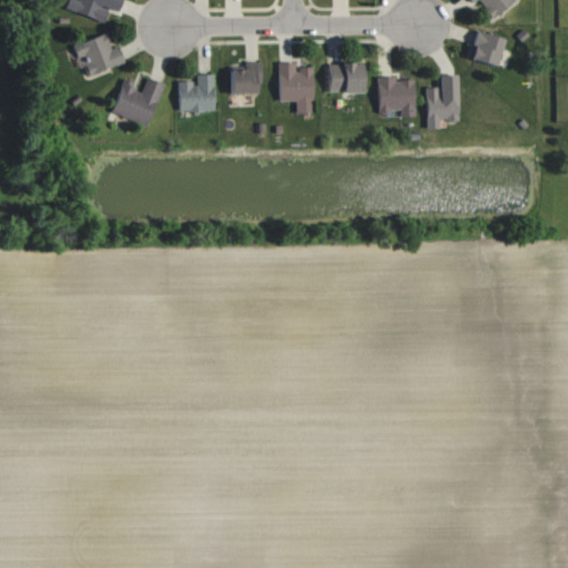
[(66,0),(63,10),(103,20),(107,7),(117,9),(118,0),(66,0)]
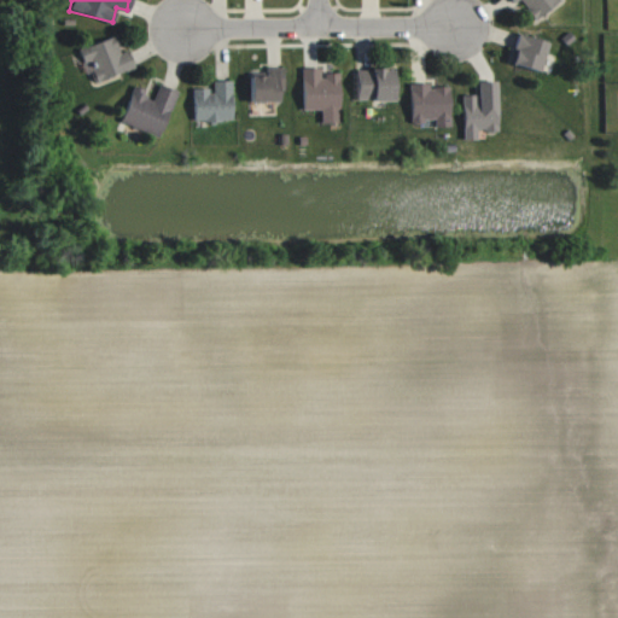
[(512,0),(516,4),(519,0),(535,18),(555,0),(512,0)]
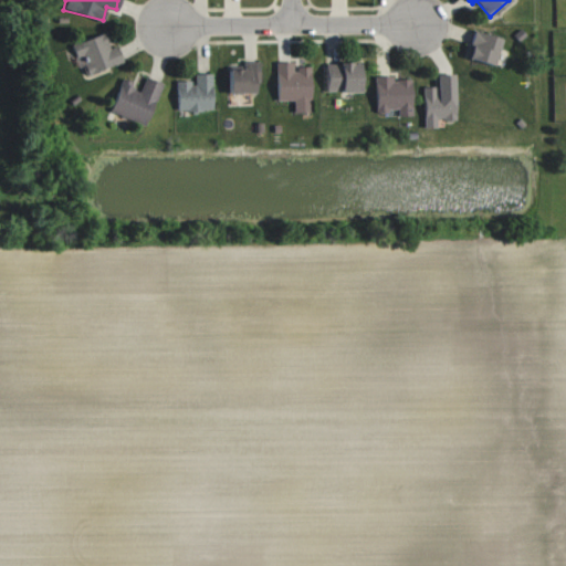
[(492,65),(501,37),(473,29),(464,56),(492,65)]
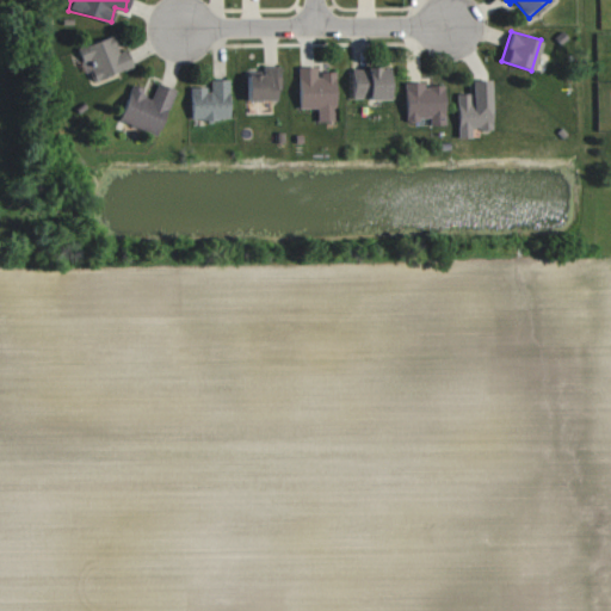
[(80,45),(90,80),(131,68),(127,49),(118,51),(113,36),(80,45)]
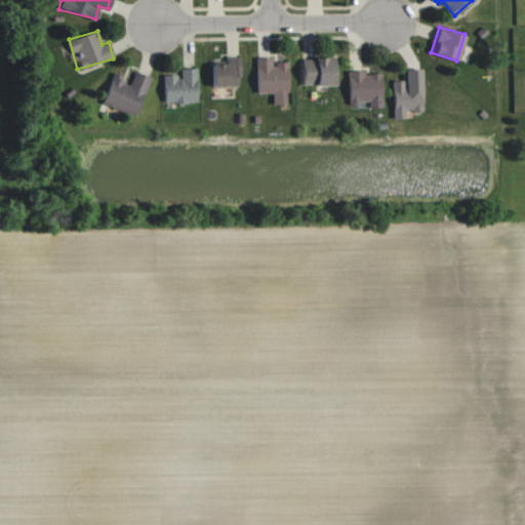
[(239,85),(239,56),(227,56),(227,63),(211,64),(212,86),(239,85)]
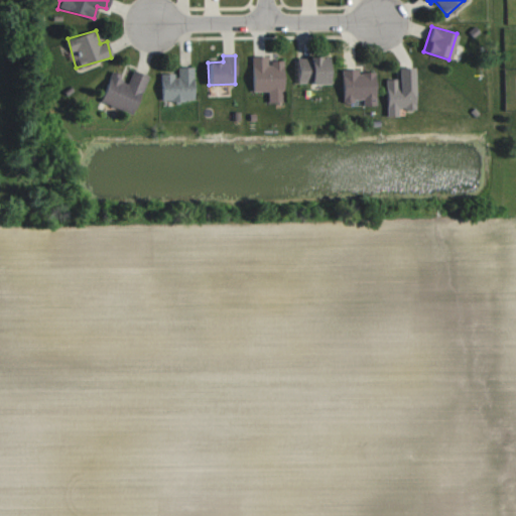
[(282,59),(268,60),(268,55),(252,55),(253,91),(267,91),(267,102),(283,101),(282,59)]
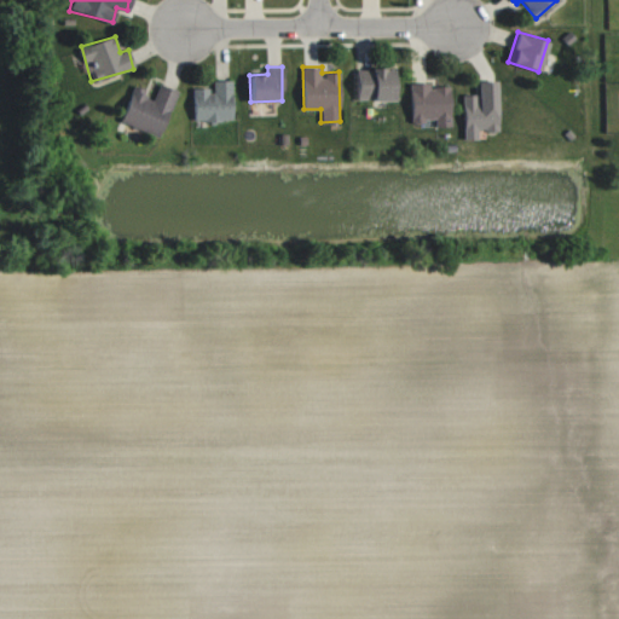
[(356,99),(394,100),(394,68),(357,67),(356,99)]
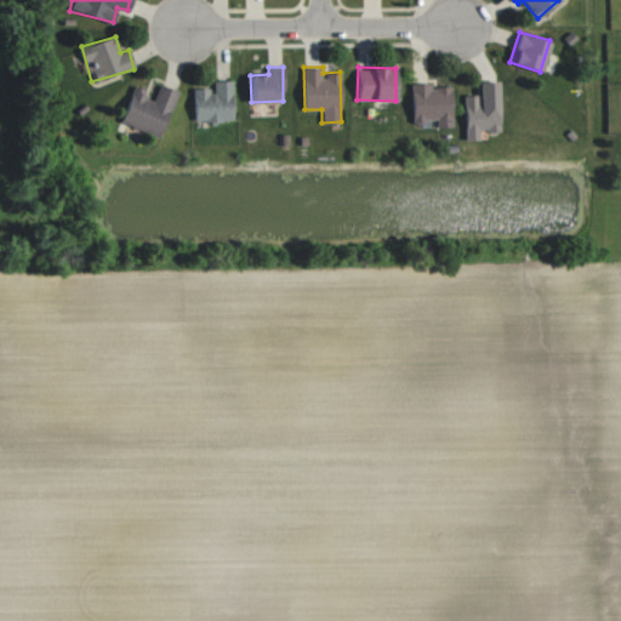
[(233,120),(233,80),(212,80),(212,87),(193,89),(193,121),(233,120)]
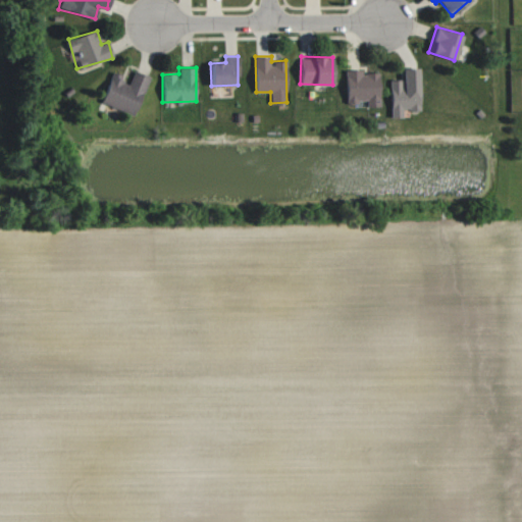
[(389,80),(390,117),(403,117),(402,109),(420,109),(419,67),(403,67),(403,80),(389,80)]
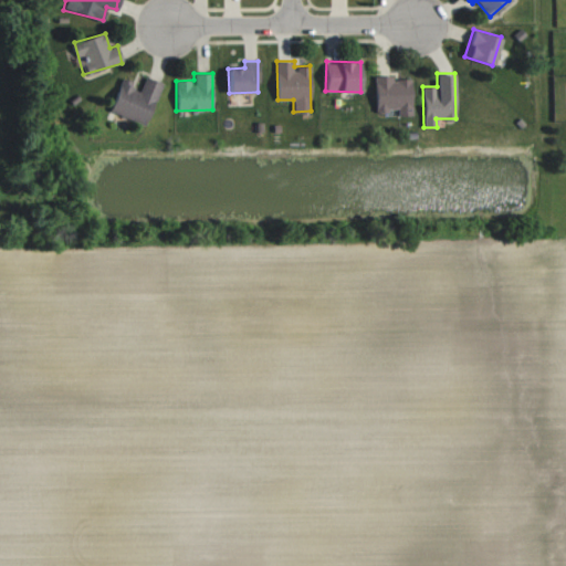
[(411,79),(394,79),(392,75),(375,75),(376,111),(398,109),(398,115),(411,115),(411,79)]
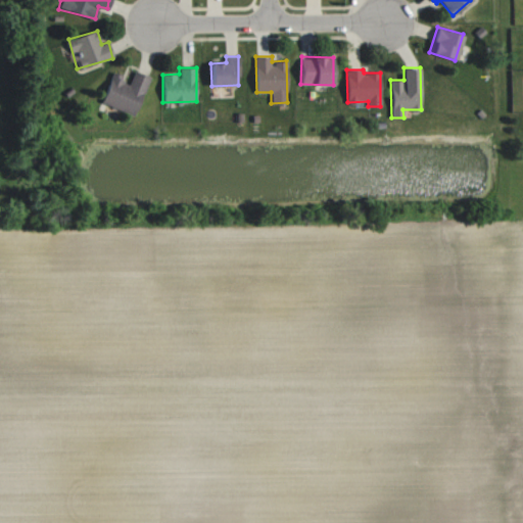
[(134,116),(148,76),(134,70),(130,81),(111,74),(101,102),(116,107),(115,110),(134,116)]
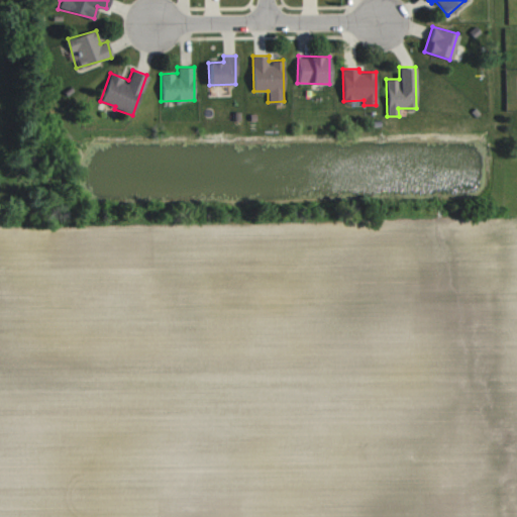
All buildings are outlined.
